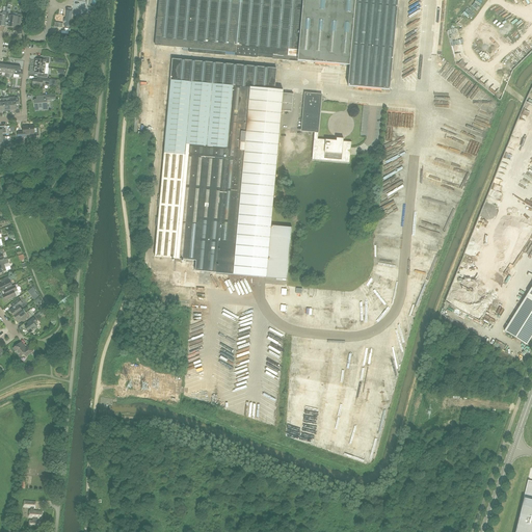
[(348,86),(390,89),(397,0),(159,0),(155,46),(189,49),(189,52),(224,55),(225,52),(236,53),(236,55),(257,57),(257,56),(272,57),(272,54),(277,54),(277,59),(288,60),(288,55),(298,56),(298,60),(350,65),(348,86)]
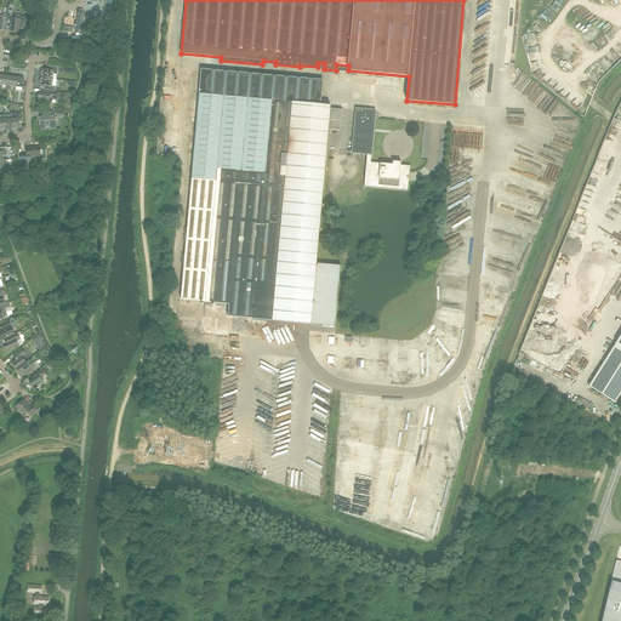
[(21,16),(20,20),(11,18),(13,3),(10,3),(9,5),(7,15),(6,24),(10,24),(9,32),(18,33),(20,28),(23,29),(26,16),(21,16)]
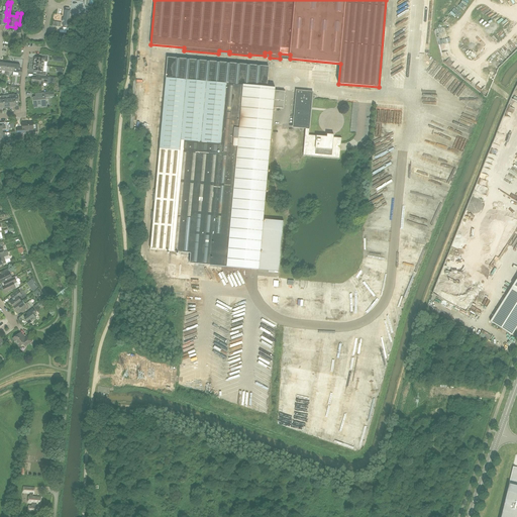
[(47,63),(48,60),(48,56),(41,55),(41,59),(35,58),(34,65),(43,66),(44,62),(47,63)]
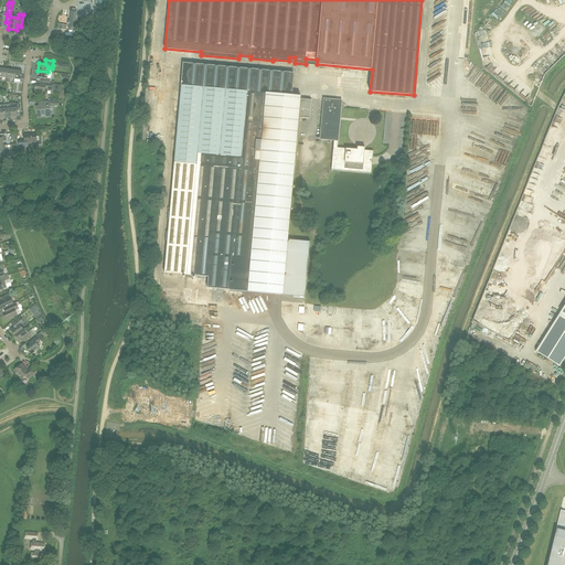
[(288,240),(299,118),(309,119),(311,100),(301,99),(301,96),(292,95),(295,73),(183,63),(164,273),(209,277),(208,288),(230,289),(230,290),(284,295),(306,297),(310,242),(288,240)]
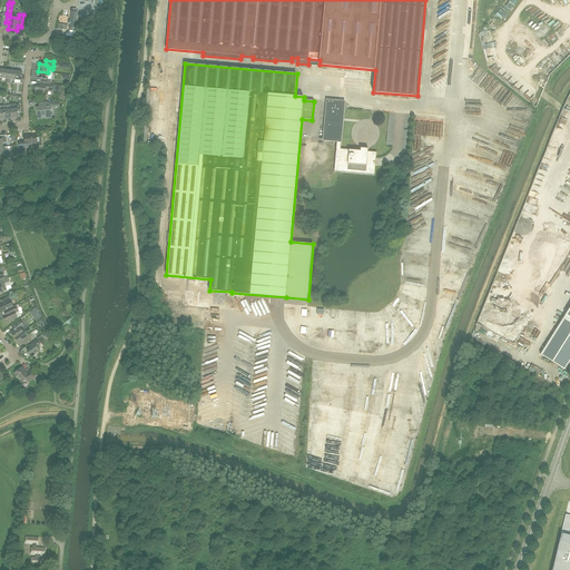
[(23,84),(25,77),(21,76),(21,71),(20,71),(20,70),(16,70),(13,80),(20,80),(20,82),(23,84)]
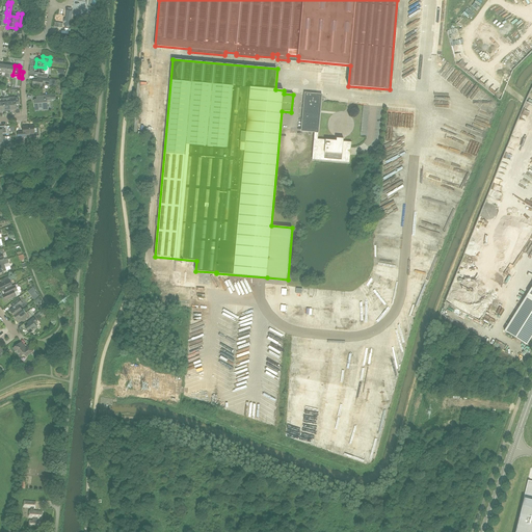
[(45,74),(45,68),(35,67),(34,73),(41,74),(40,77),(42,77),(47,78),(48,74),(45,74)]
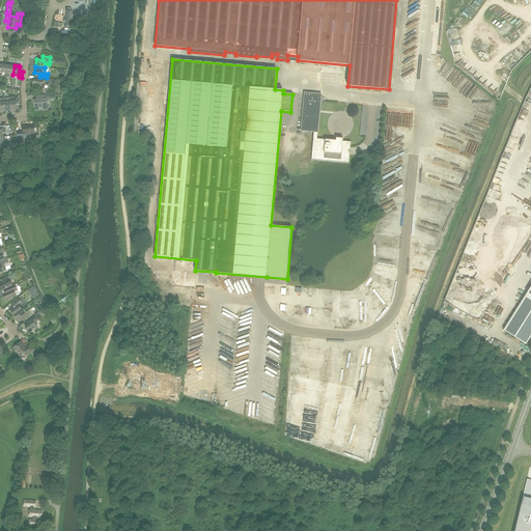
[(47,78),(42,77),(40,78),(39,78),(39,79),(38,80),(38,81),(33,80),(32,86),(38,87),(38,90),(43,90),(45,89),(46,85),(49,85),(50,79),(47,78)]
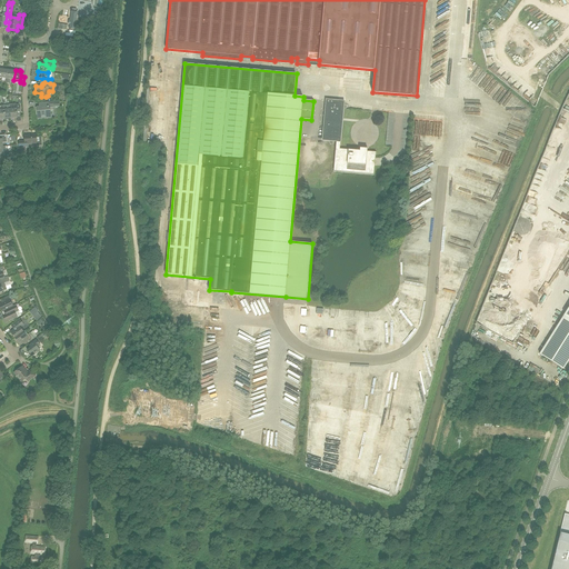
[(375,172),(376,152),(367,151),(367,149),(360,148),(360,150),(339,149),(340,141),(343,105),(345,101),(326,99),(326,102),(327,103),(323,139),(337,140),(333,169),(375,172)]
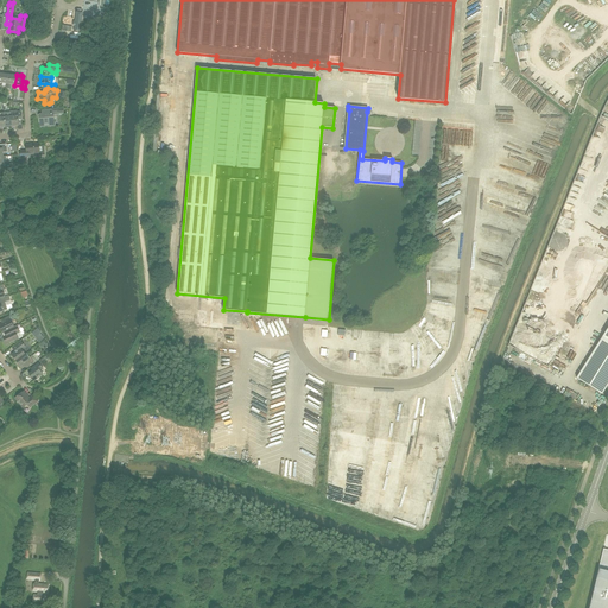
[(54,114),(57,114),(59,113),(59,114),(64,113),(63,109),(57,109),(45,111),(46,114),(38,115),(39,122),(40,122),(40,127),(49,126),(48,122),(55,121),(54,114)]
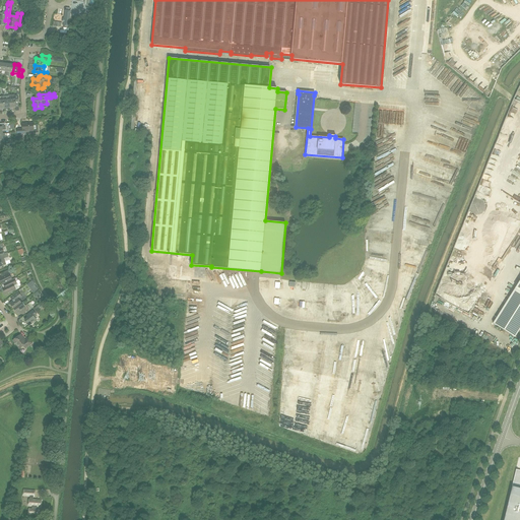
[(18,105),(17,96),(17,95),(14,95),(14,96),(8,96),(9,109),(15,109),(15,106),(18,105)]
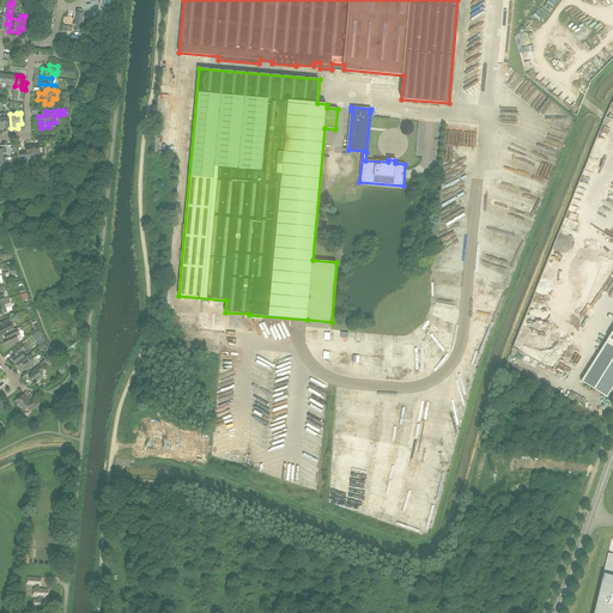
[(44,147),(40,149),(40,145),(26,146),(26,152),(20,152),(20,159),(22,159),(23,163),(29,163),(28,158),(30,158),(29,155),(40,155),(40,157),(46,157),(44,147)]
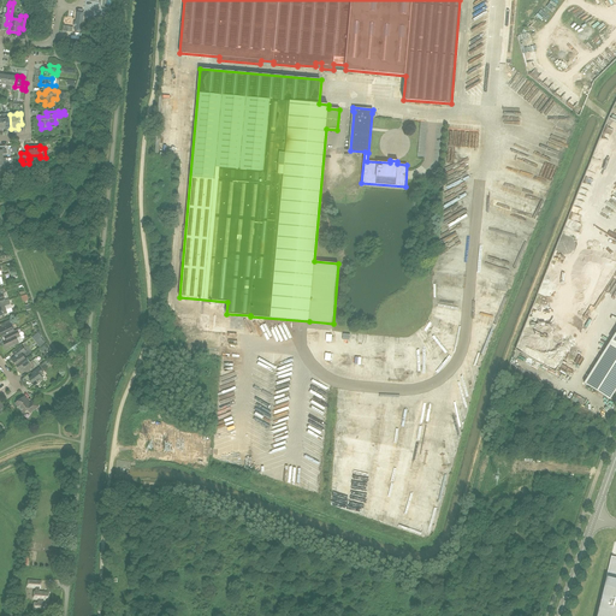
[(6,164),(6,159),(0,159),(0,167),(0,172),(13,171),(13,165),(9,166),(9,165),(6,164)]
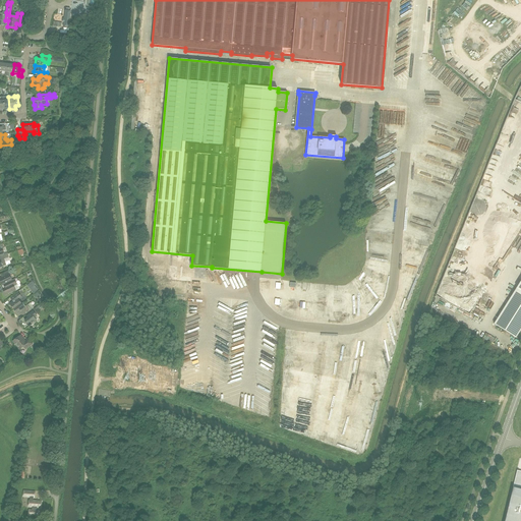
[(0,267),(11,264),(9,257),(8,253),(4,254),(1,255),(0,255),(0,267)]
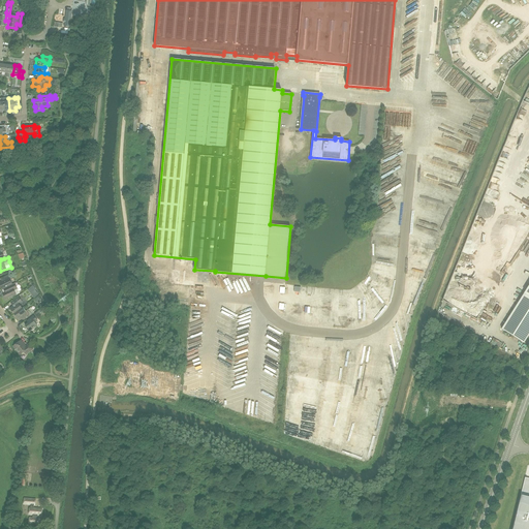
[(0,285),(2,289),(12,284),(9,279),(10,278),(9,275),(3,278),(4,281),(0,283),(0,285)]
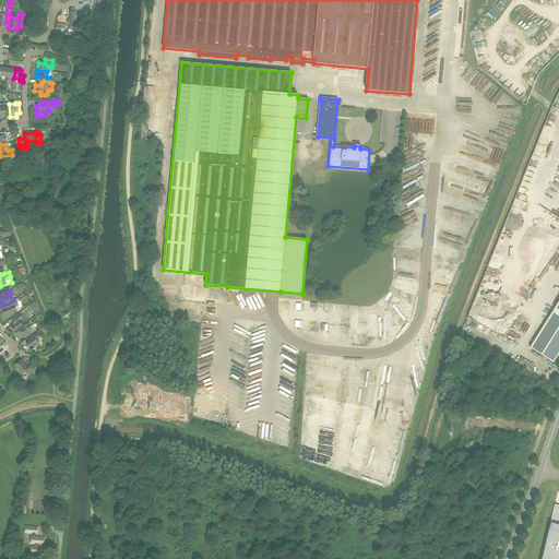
[(6,317),(21,309),(15,299),(3,306),(6,309),(2,310),(6,317)]
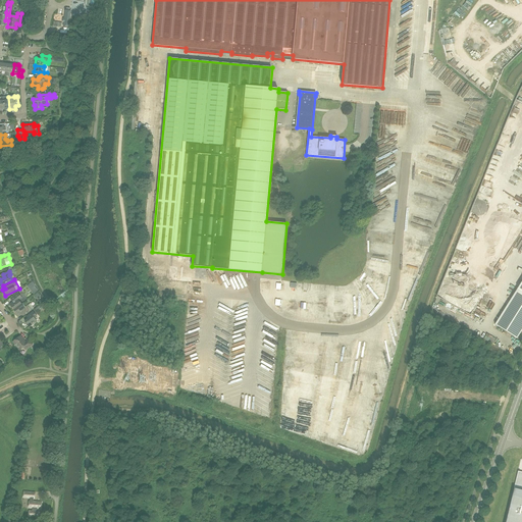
[(521,281),(496,324),(517,337),(521,330),(521,281)]
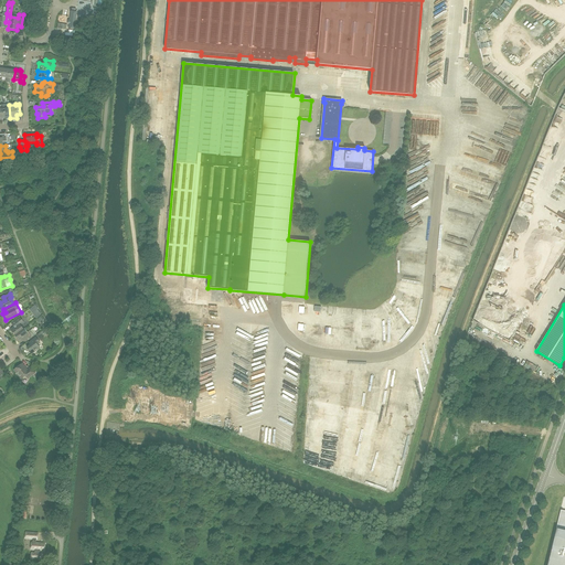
[(20,317),(13,322),(11,323),(14,327),(10,330),(16,336),(24,329),(19,323),(22,320),(20,317)]
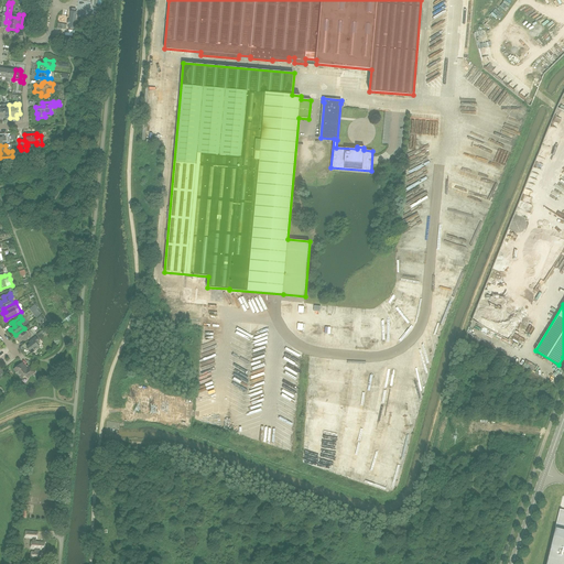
[(26,333),(24,328),(15,335),(20,342),(25,337),(28,340),(34,335),(30,329),(26,333)]
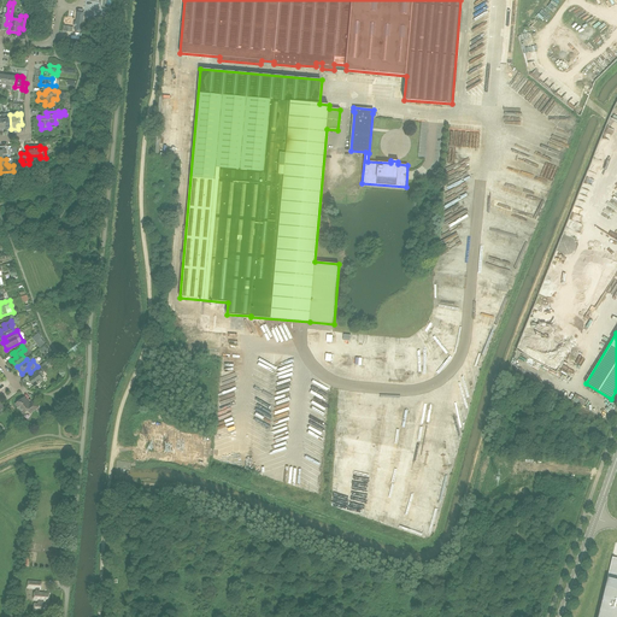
[(39,369),(34,372),(31,375),(33,377),(30,380),(35,387),(43,380),(41,376),(43,374),(39,369)]
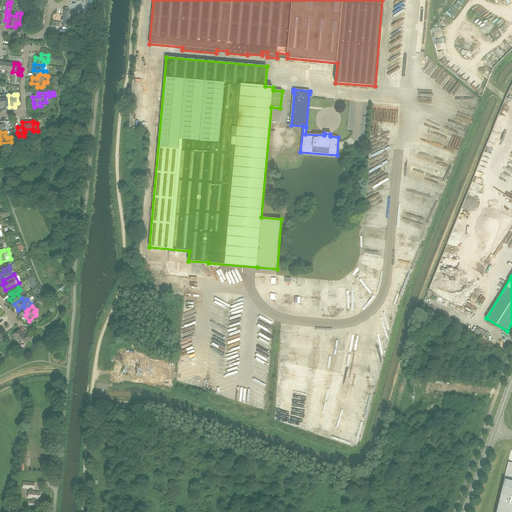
[(25,343),(32,338),(28,333),(24,336),(20,330),(13,335),(20,344),(23,341),(25,343)]
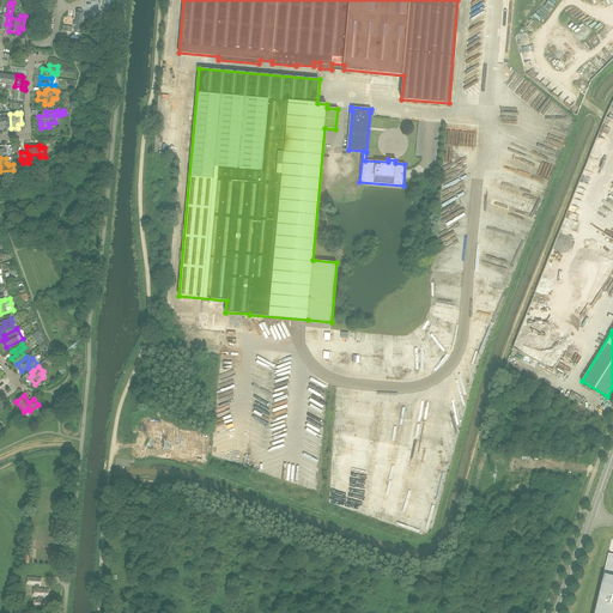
[(612,612),(612,575),(612,568),(612,554),(608,553),(604,574),(593,612),(612,612)]
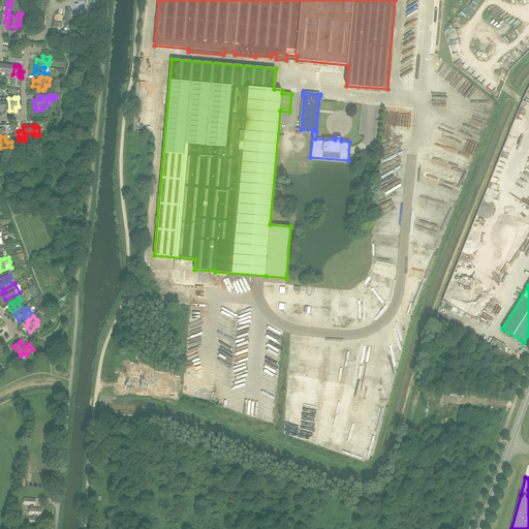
[(42,508),(34,507),(34,505),(35,505),(36,499),(24,498),(24,504),(31,505),(31,508),(29,507),(29,515),(33,515),(33,518),(30,518),(29,523),(39,524),(39,518),(37,518),(38,516),(42,516),(42,508)]
